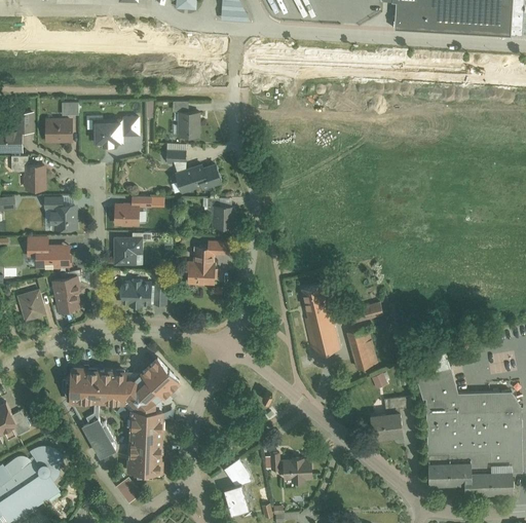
[(196,0),(175,0),(175,9),(196,10),(196,0)]
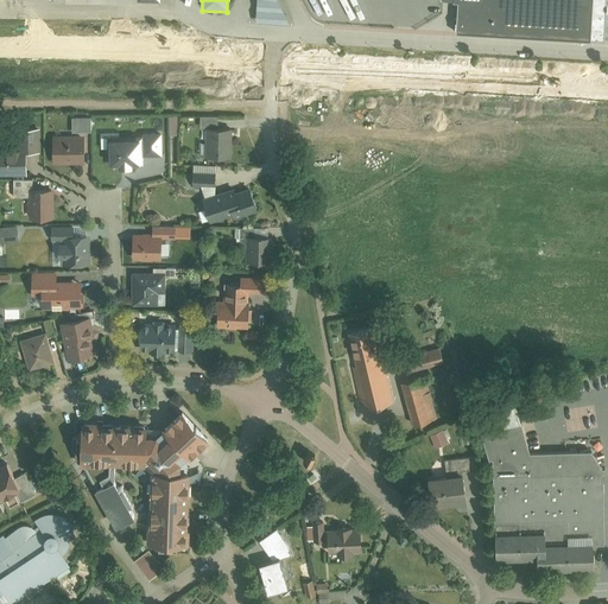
[(454,0),(457,0),(455,33),(605,43),(607,0),(454,0)]
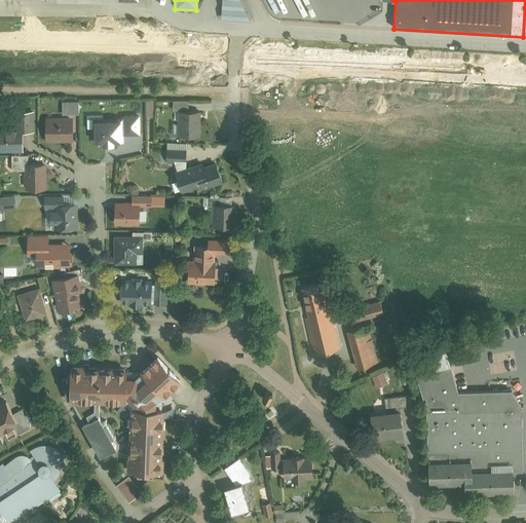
[(188,103),(173,102),(173,115),(178,115),(177,138),(199,139),(200,112),(188,111),(188,103)]
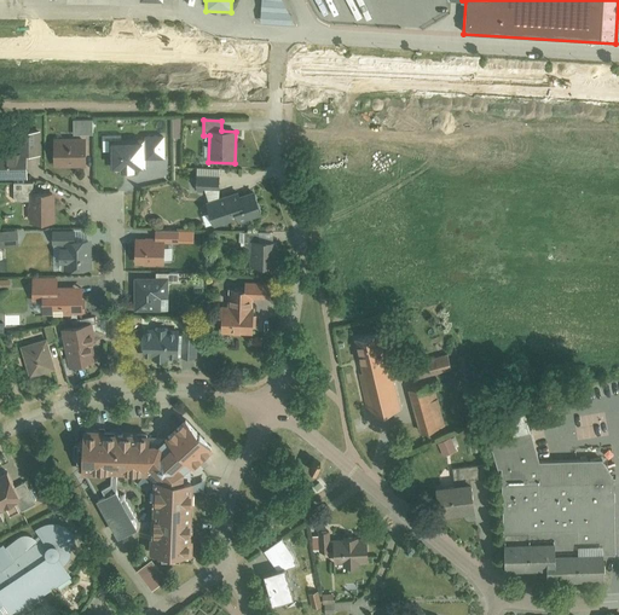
[(73,144),(55,145),(55,168),(85,168),(85,150),(93,150),(93,121),(71,121),(73,144)]
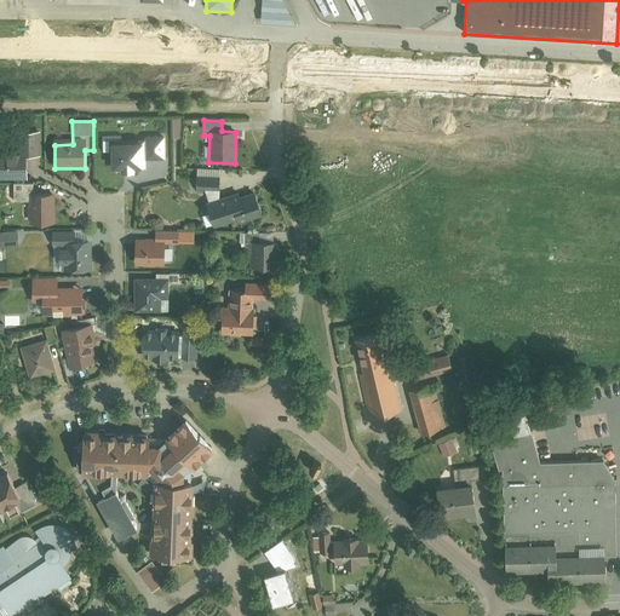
[(17,153),(0,151),(0,180),(27,180),(27,156),(39,156),(39,133),(17,133),(17,153)]
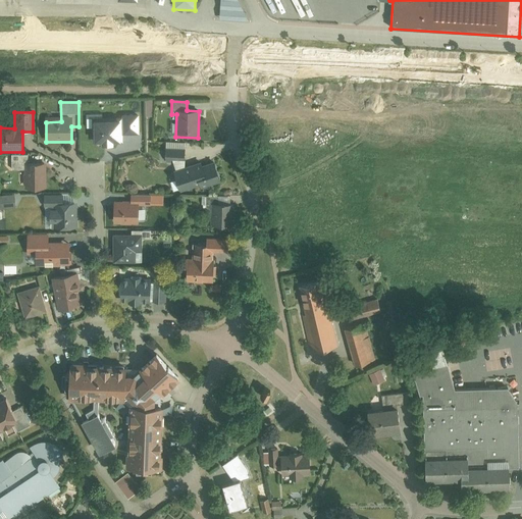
[(120,118),(93,118),(93,144),(121,144),(121,136),(140,136),(139,115),(120,115),(120,118)]
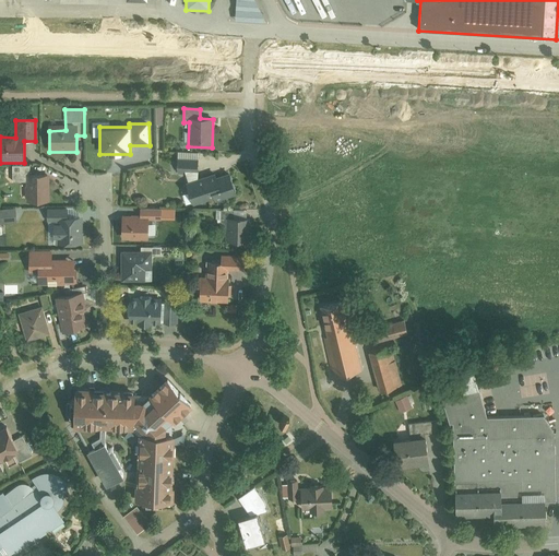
[(178,160),(176,161),(176,174),(185,175),(185,181),(195,181),(198,180),(198,154),(178,154),(178,160)]
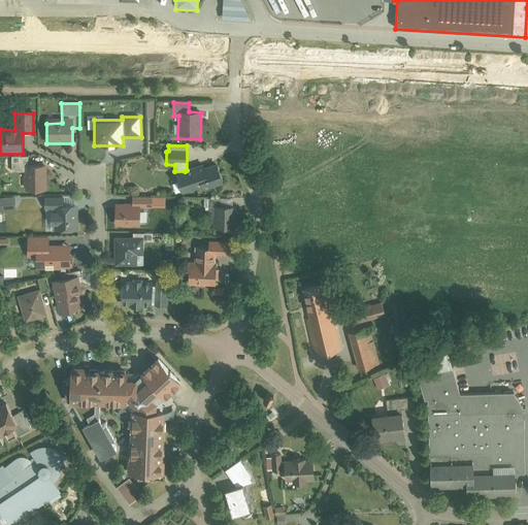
[(28,157),(11,157),(11,174),(25,174),(25,191),(45,191),(45,165),(28,166),(28,157)]
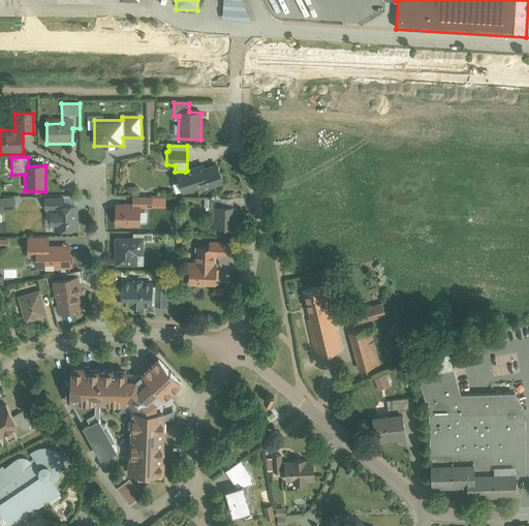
[(185,172),(177,175),(183,194),(201,188),(203,192),(223,185),(219,171),(207,175),(204,165),(187,171),(185,172)]
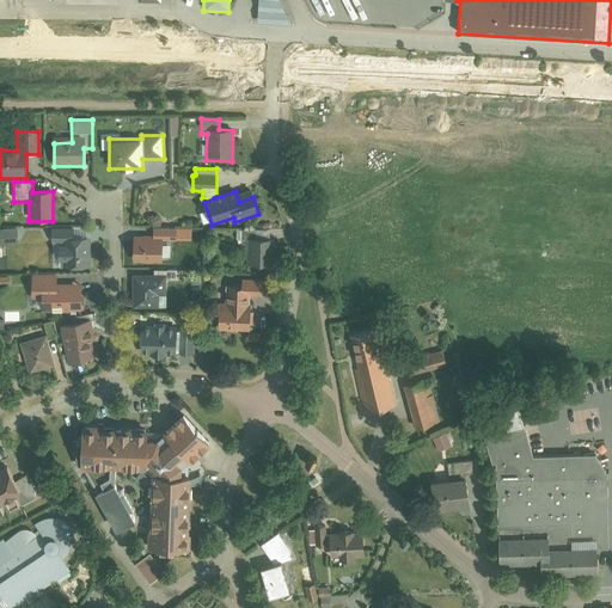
[(59,244),(59,268),(89,266),(89,237),(72,237),(72,228),(50,229),(50,244),(59,244)]
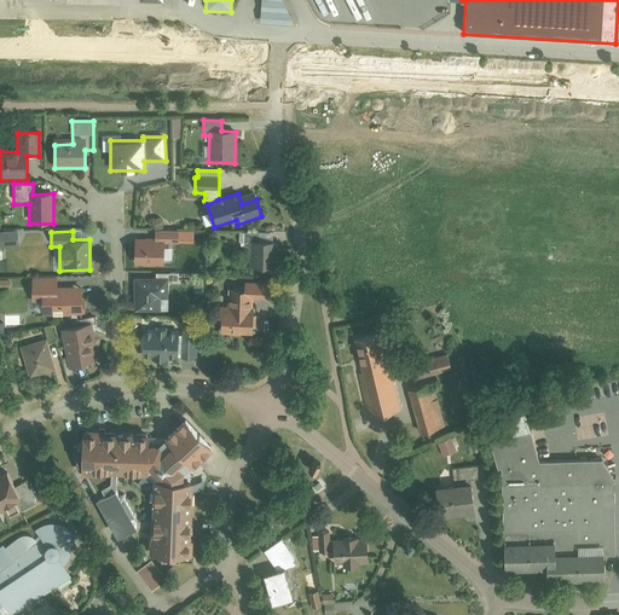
[(154,242),(133,242),(133,266),(163,266),(163,244),(179,244),(179,232),(154,232),(154,242)]
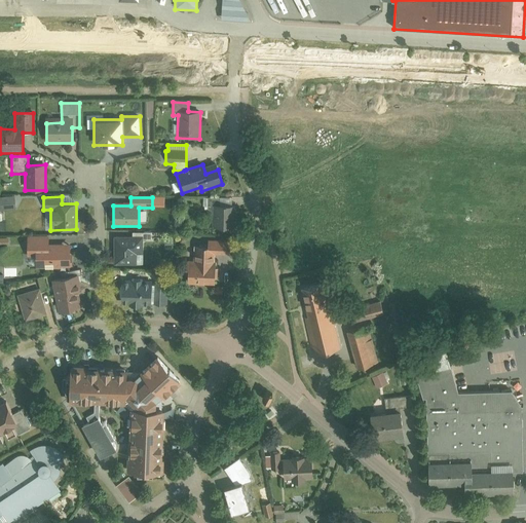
[(207,208),(213,208),(212,227),(234,228),(234,204),(220,204),(220,199),(207,198),(207,208)]
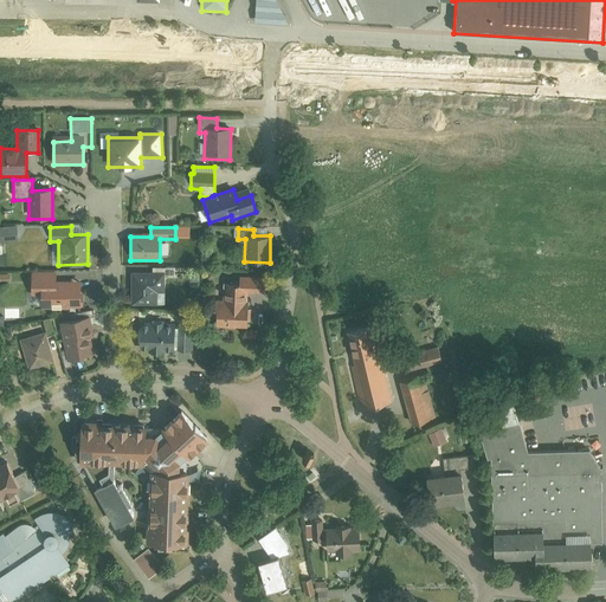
[(152,273),(130,273),(131,305),(155,304),(155,293),(165,293),(165,279),(174,279),(174,269),(152,269),(152,273)]
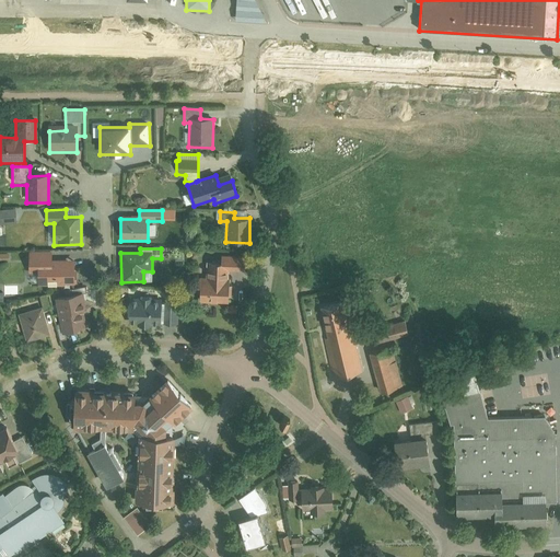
[(37,276),(37,287),(63,287),(63,285),(76,285),(76,275),(73,275),(73,260),(51,260),(51,253),(27,253),(28,276),(37,276)]
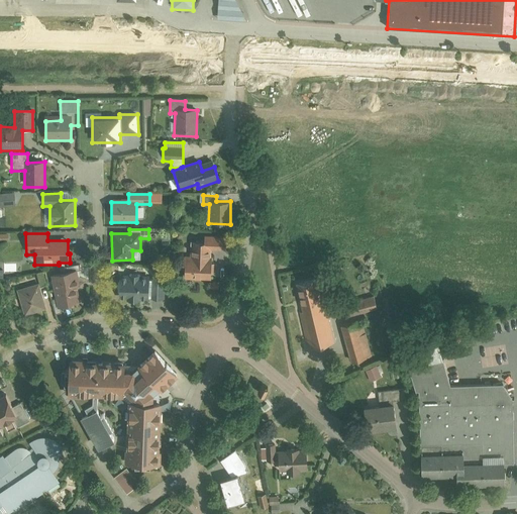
[(183,281),(210,281),(210,251),(225,251),(225,237),(204,237),(204,242),(190,242),(190,257),(183,257),(183,281)]
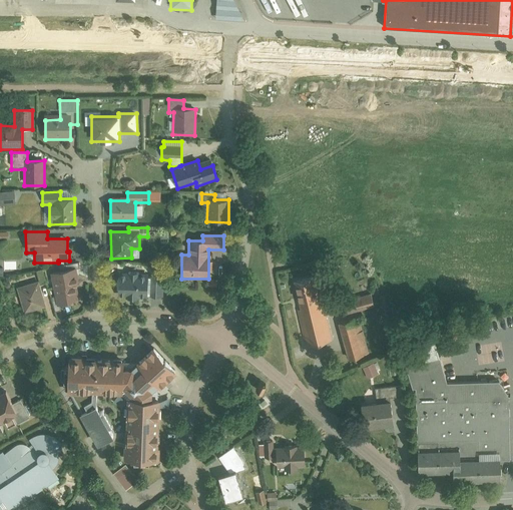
[(73,267),(49,272),(56,306),(78,301),(74,284),(77,283),(73,267)]
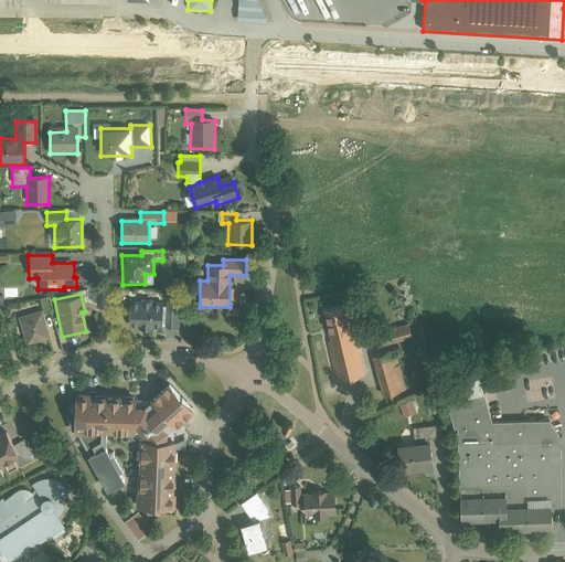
[(39,300),(42,311),(43,316),(51,314),(46,298),(39,300)]
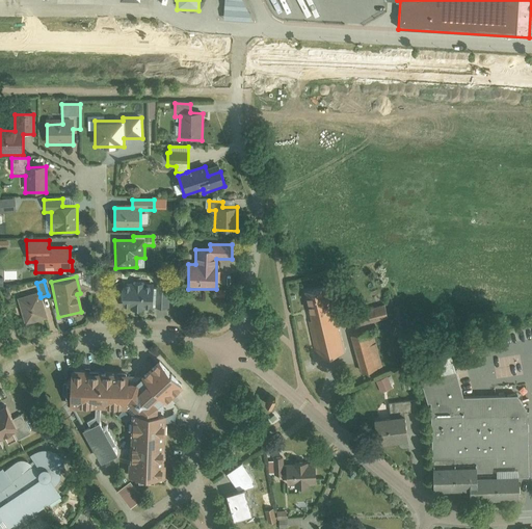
[(157,285),(121,285),(121,311),(155,311),(155,309),(167,309),(167,290),(157,290),(157,285)]
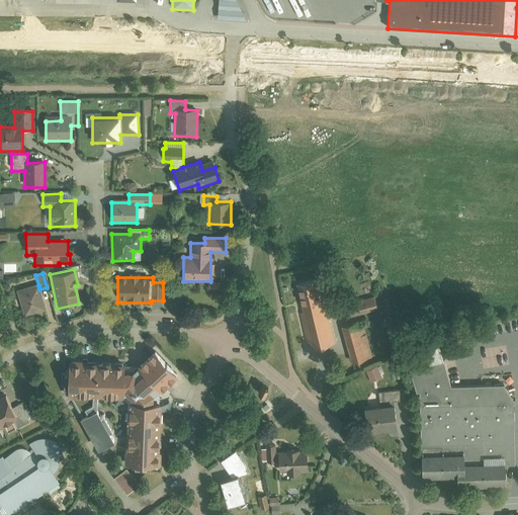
[(294,286),(308,350),(333,345),(320,281),(294,286)]
